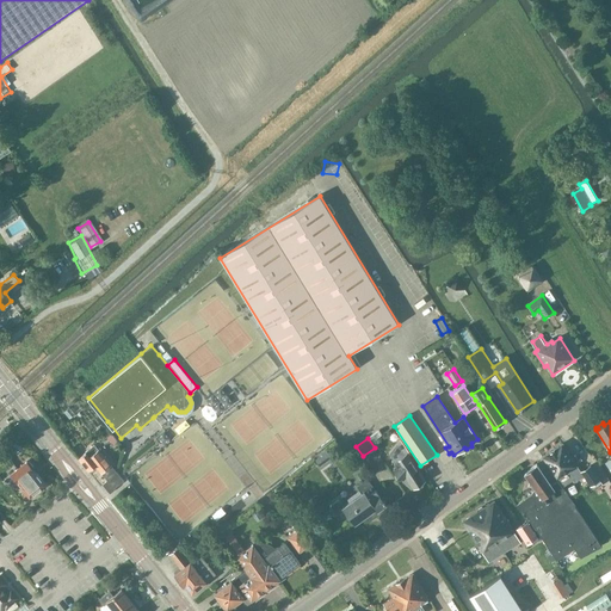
[(411,454),(402,442),(393,454),(395,462),(394,463),(395,469),(394,470),(395,474),(396,476),(400,480),(401,477),(406,482),(405,485),(411,489),(414,487),(418,488),(421,485),(423,482),(425,480),(411,458),(408,460),(406,456),(411,454)]
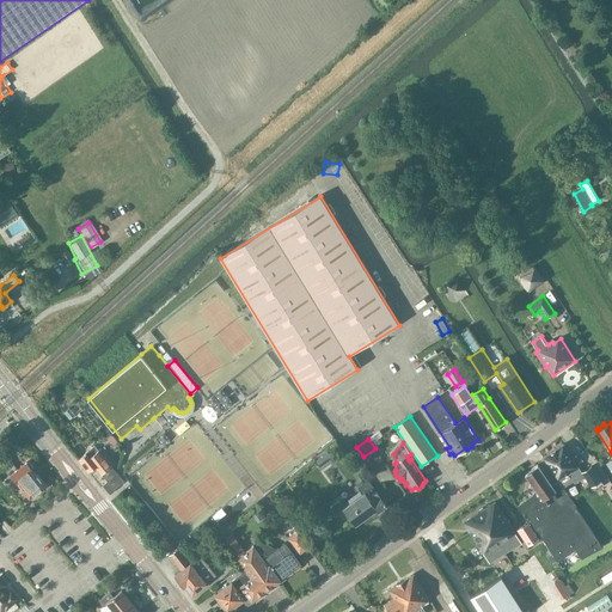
[(563,444),(543,458),(560,482),(563,488),(575,481),(576,483),(585,477),(582,472),(563,444)]
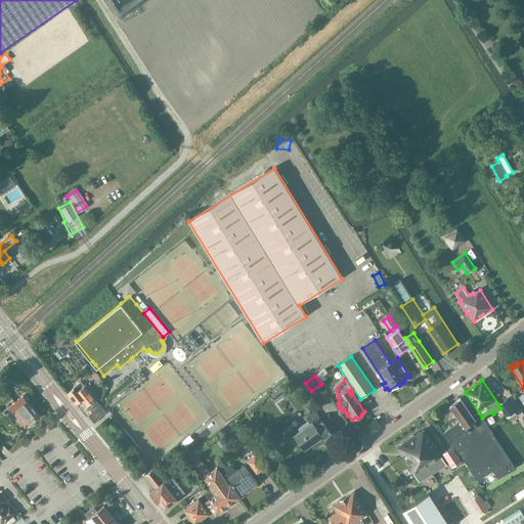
[(67,393),(76,404),(83,399),(93,411),(88,416),(94,424),(99,420),(98,420),(98,419),(100,418),(106,412),(81,382),(73,388),(74,388),(67,393)]
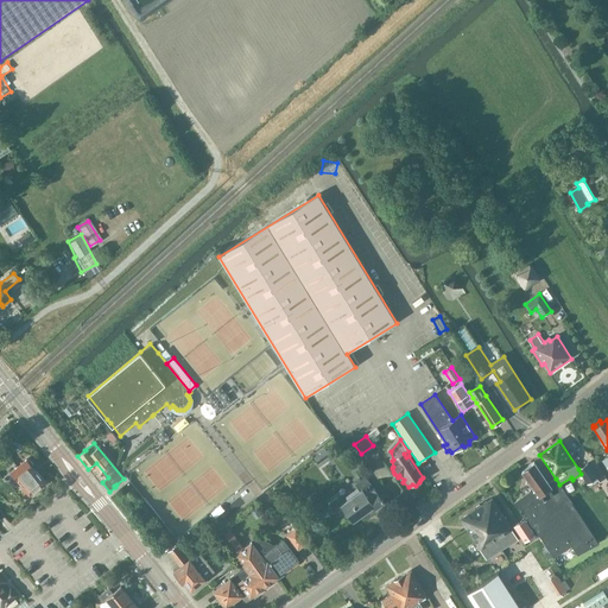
[(46,481),(33,467),(35,464),(30,460),(29,460),(27,458),(11,472),(29,495),(46,481)]
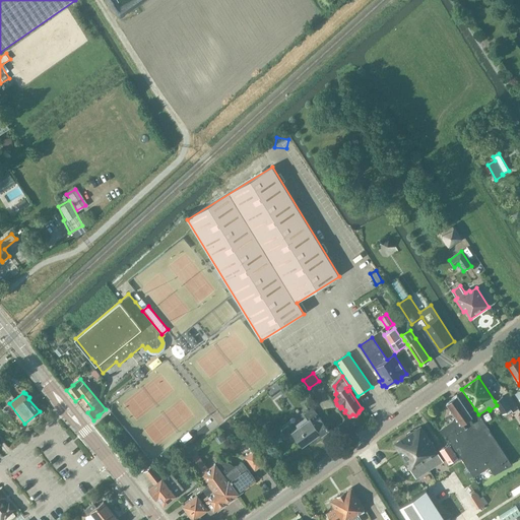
[(453,420),(440,430),(445,438),(447,436),(472,473),(488,463),(495,473),(513,464),(490,431),(478,414),(475,409),(469,413),(457,395),(447,402),(452,410),(451,411),(454,417),(453,420)]
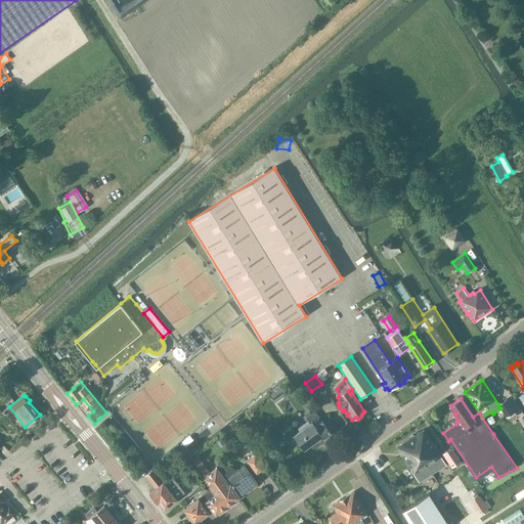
[(507,399),(498,404),(500,408),(507,417),(515,411),(507,399)]
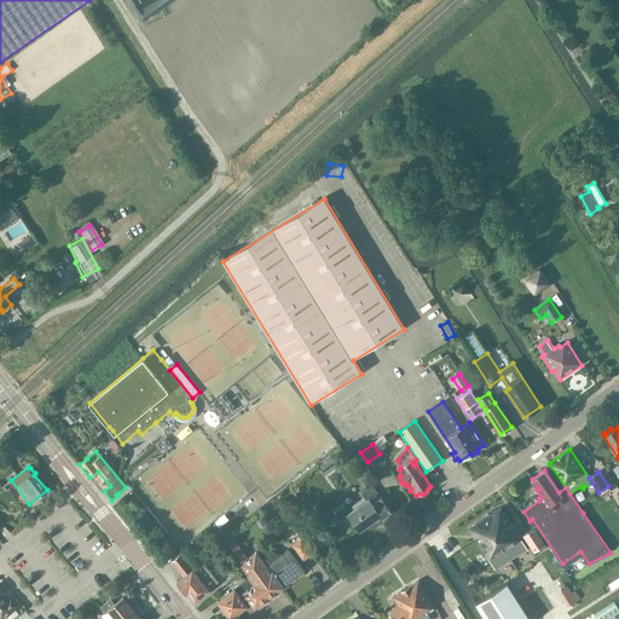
[(348,514),(343,507),(335,512),(342,521),(350,516),(359,531),(369,524),(371,527),(376,524),(379,526),(393,515),(372,486),(363,493),(368,499),(348,514)]
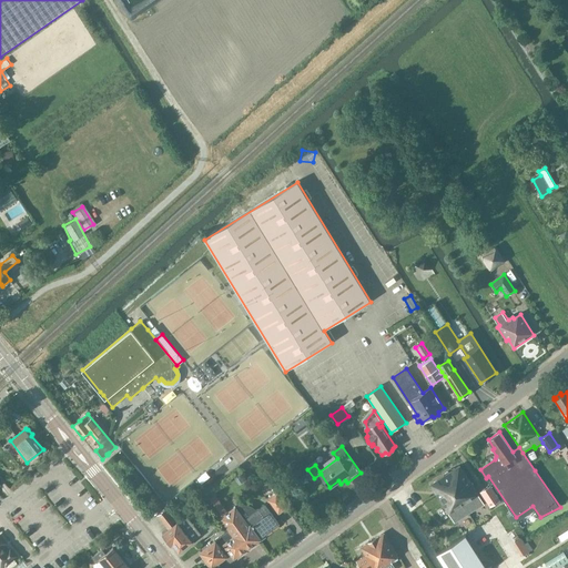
[(444,476),(430,485),(455,523),(477,508),(485,504),(479,495),(459,466),(449,473),(448,472),(444,474),(444,476)]
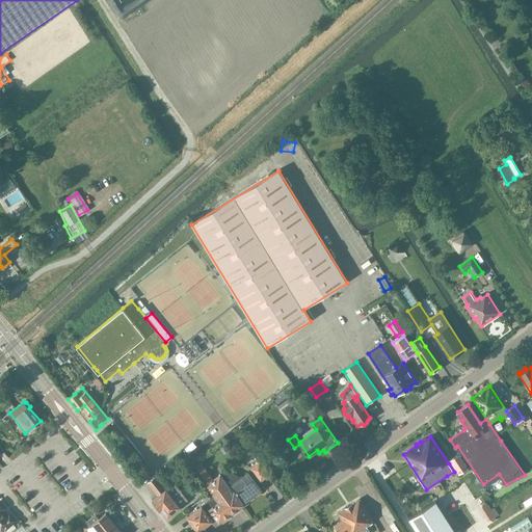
[(463,462),(459,455),(450,461),(459,475),(469,469),(463,462)]
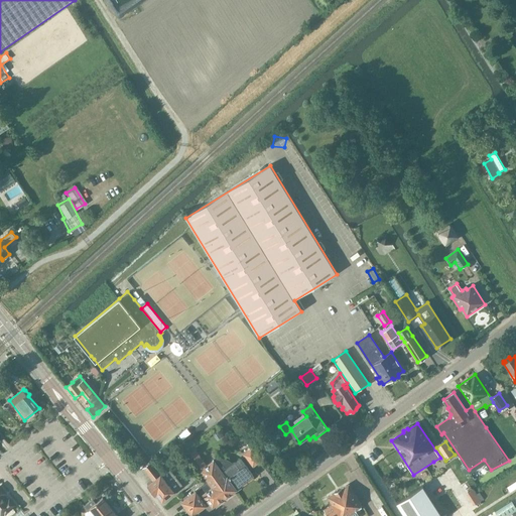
[(194,452),(189,455),(201,470),(209,481),(206,483),(199,488),(196,490),(197,491),(206,504),(206,505),(209,509),(236,489),(254,476),(241,459),(233,465),(231,463),(229,461),(227,460),(225,460),(222,460),(220,460),(217,461),(215,462),(214,460),(205,467),(194,452)]
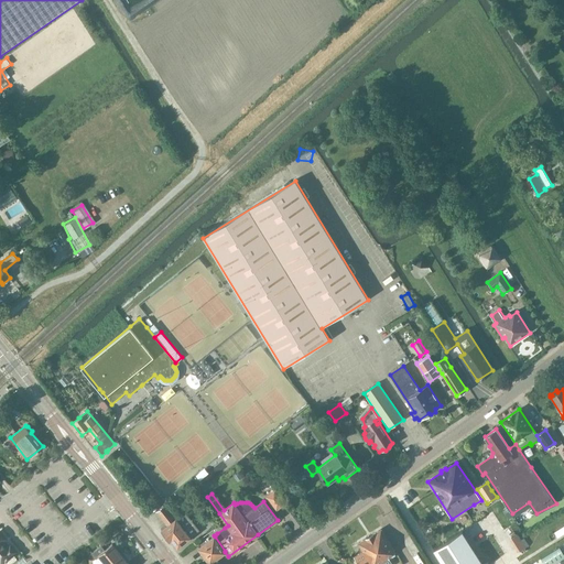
[(210,503),(206,497),(195,505),(199,511),(210,503)]
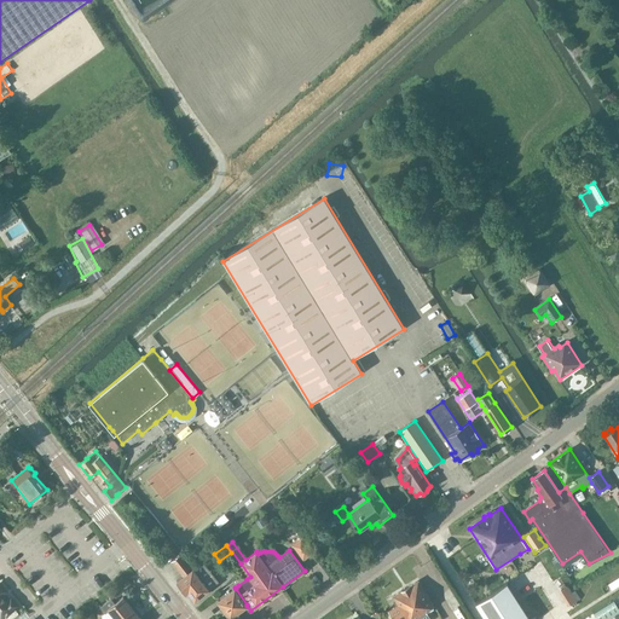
[(202,595),(217,584),(210,576),(213,574),(202,561),(192,570),(181,555),(172,562),(183,577),(177,582),(186,594),(189,593),(195,601),(198,599),(200,600),(202,597),(202,595)]
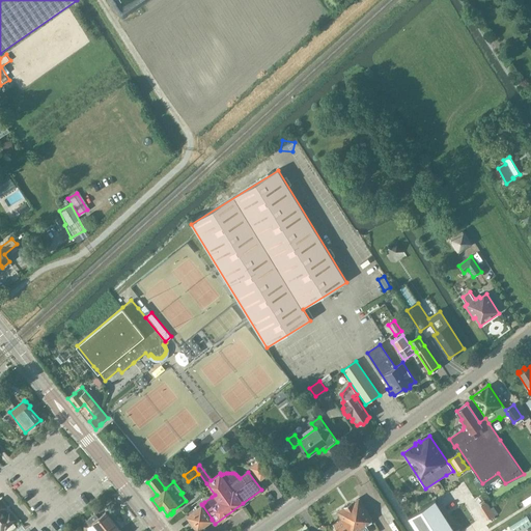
[(210,494),(202,499),(204,502),(212,497),(210,494)]
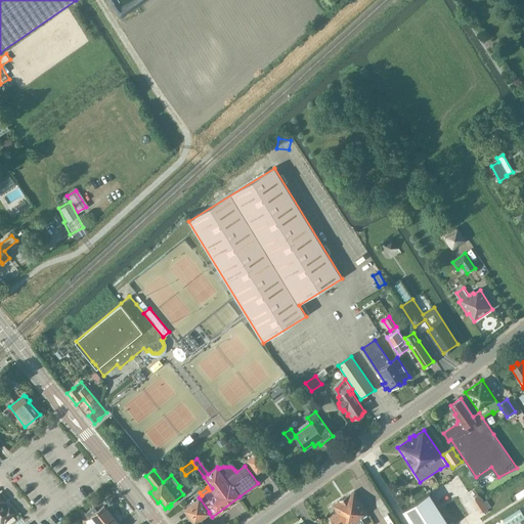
[(338,513),(330,517),(333,523),(353,523),(361,519),(360,517),(367,513),(354,491),(333,505),(338,513)]
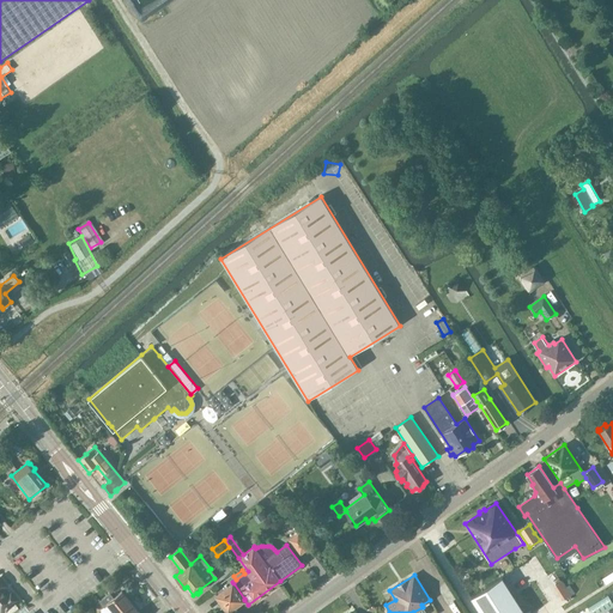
[(526,612),(503,577),(471,598),(480,612),(526,612)]
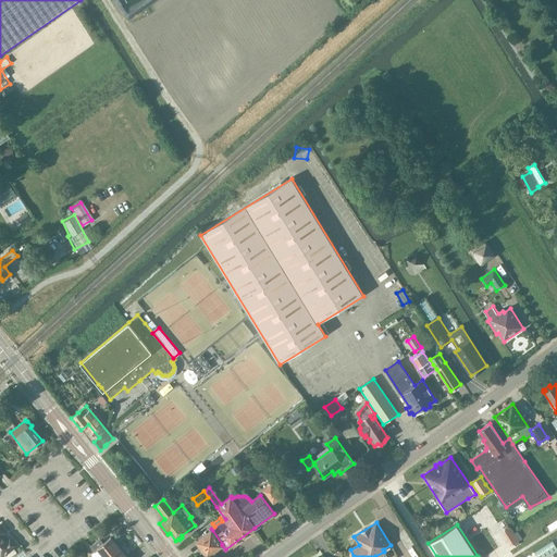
[(0,555),(1,556),(13,547),(13,546),(14,545),(14,543),(11,540),(9,540),(8,541),(2,534),(3,533),(4,531),(1,528),(0,527),(0,555)]
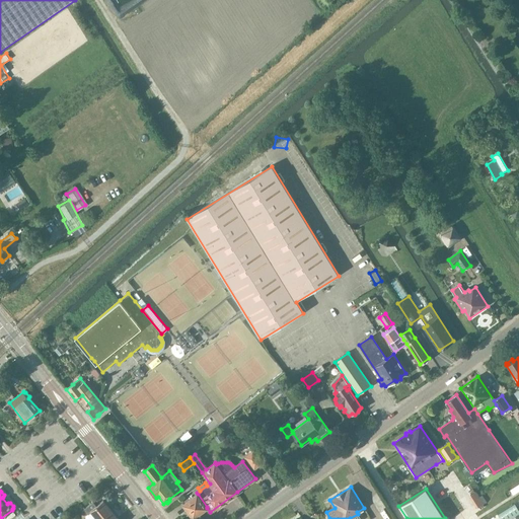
[(198,494),(183,504),(193,517),(207,508),(207,507),(198,494)]
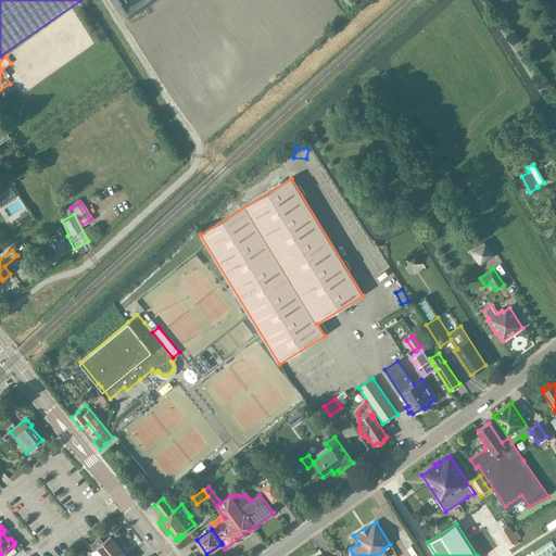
[(95,550),(98,546),(104,555),(110,555),(121,547),(111,535),(103,542),(100,536),(90,545),(95,550)]
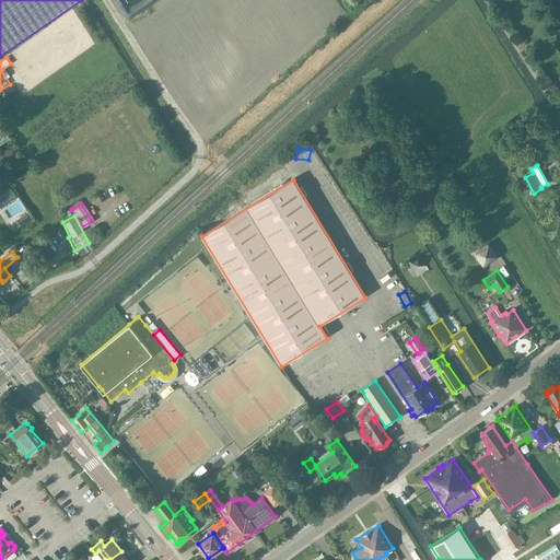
[(240,558),(251,551),(244,541),(234,549),(240,558)]
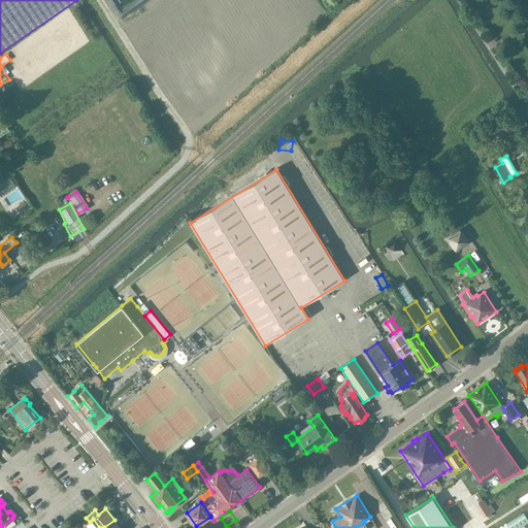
[(527,519),(524,513),(506,523),(509,527),(518,527),(527,522),(527,519)]
